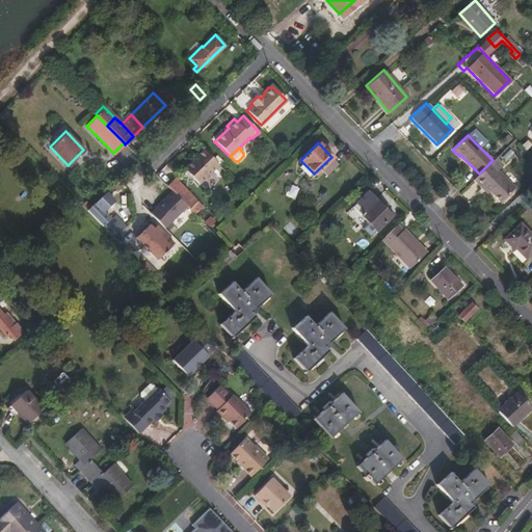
[(198,185),(218,165),(204,150),(183,169),(198,185)]
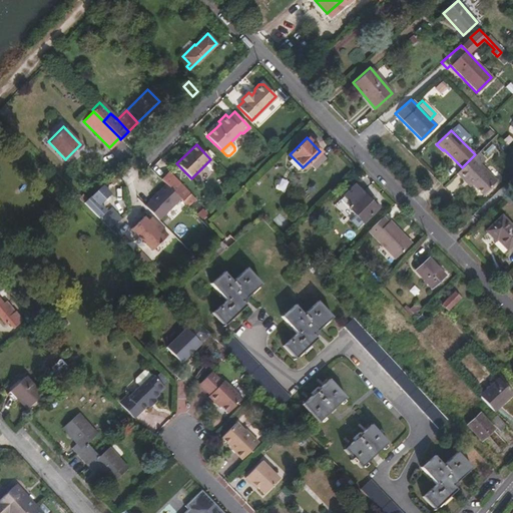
[(495,181),(472,157),(462,167),(457,172),(463,179),(466,177),(482,194),(495,181)]
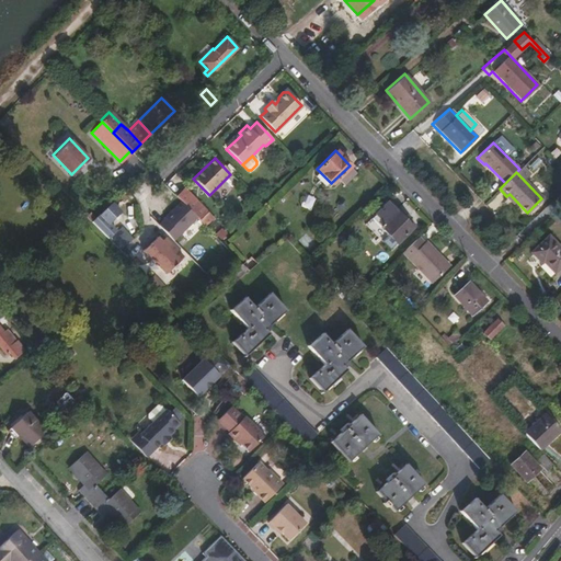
[(204,225),(212,217),(183,189),(174,195),(204,225)]
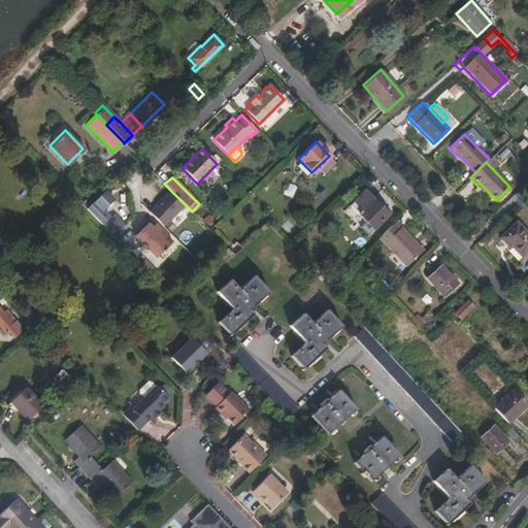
[(364,190),(349,204),(358,213),(372,198),(364,190)]
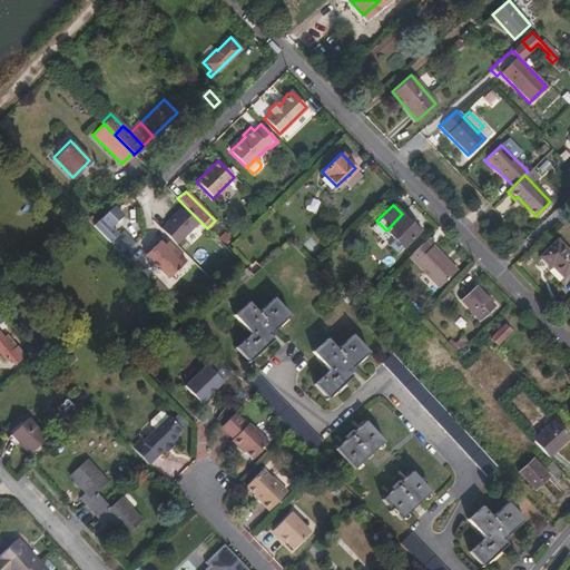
[(402,246),(418,229),(402,214),(386,231),(402,246)]
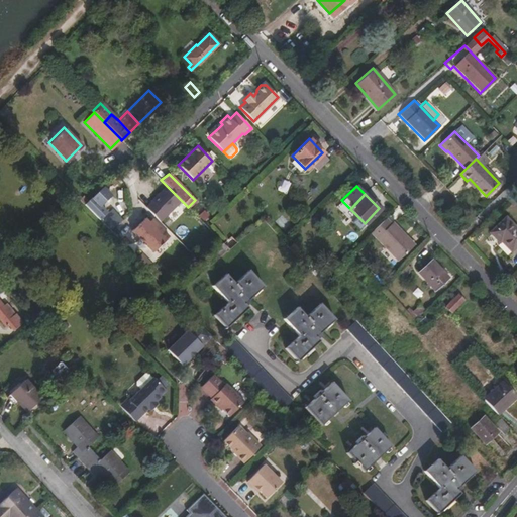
[(97,219),(104,213),(91,198),(83,205),(97,219)]
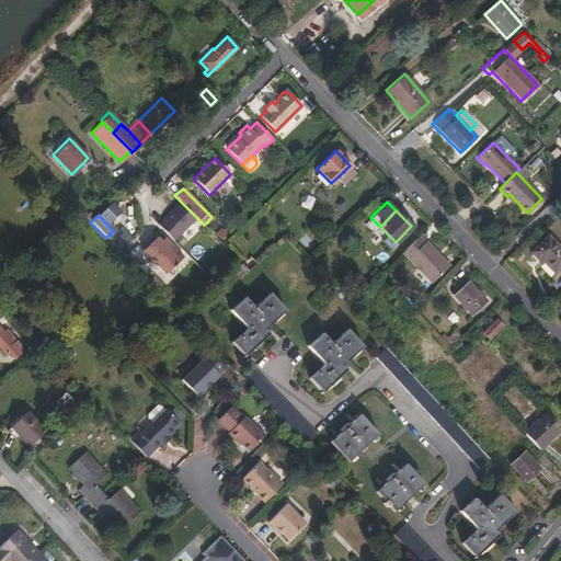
[(168,243),(163,247),(153,236),(139,250),(162,273),(180,256),(168,243)]
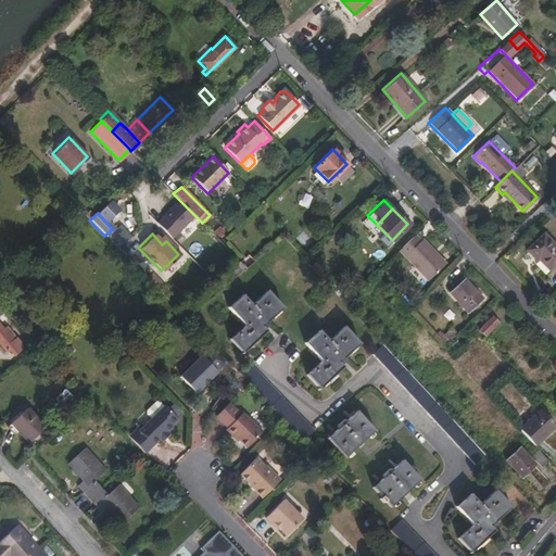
[(432,254),(419,240),(413,235),(397,250),(427,280),(445,263),(434,252),(432,254)]
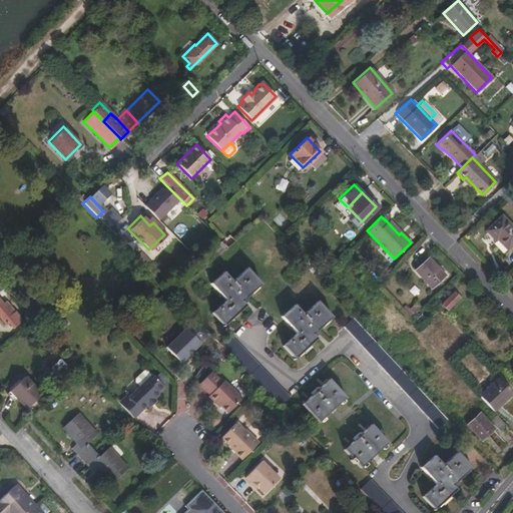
[(508,249),(512,244),(512,228),(501,216),(486,231),(495,241),(498,239),(508,249)]
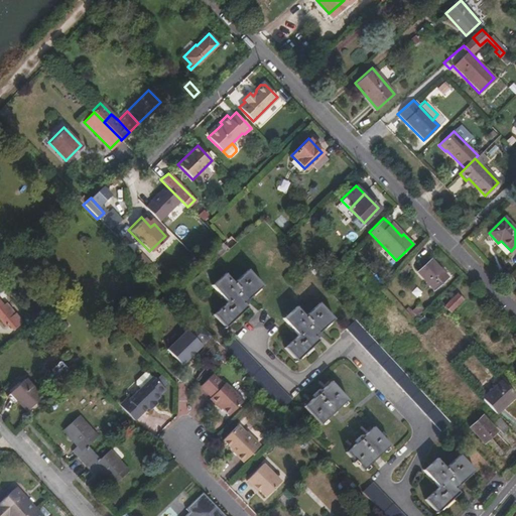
[(403,234),(391,222),(389,223),(401,236),(403,234)]
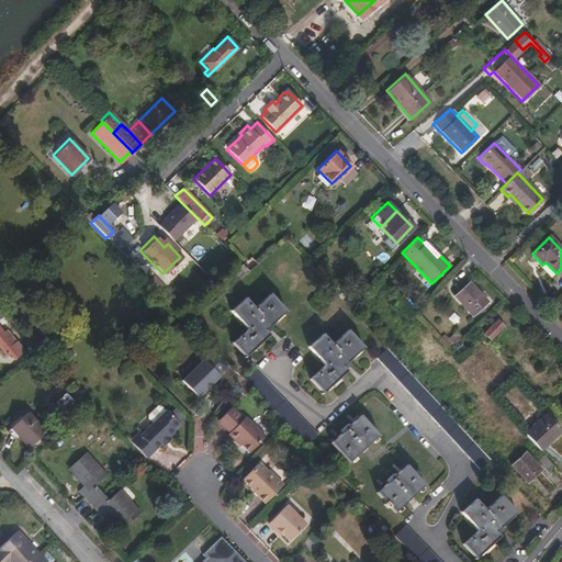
[(247,270),(256,262),(250,257),(242,265),(247,270)]
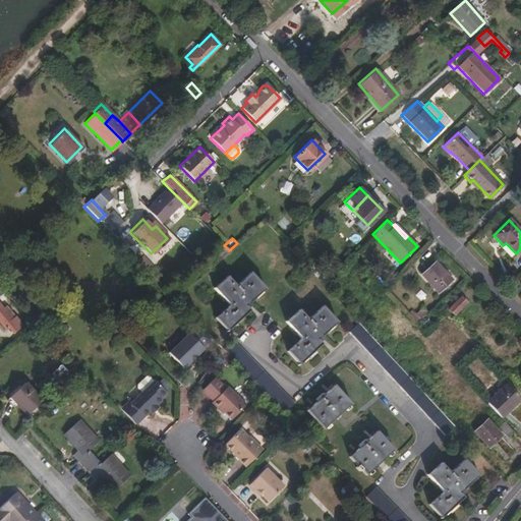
[(437,295),(449,282),(431,265),(419,277),(437,295)]
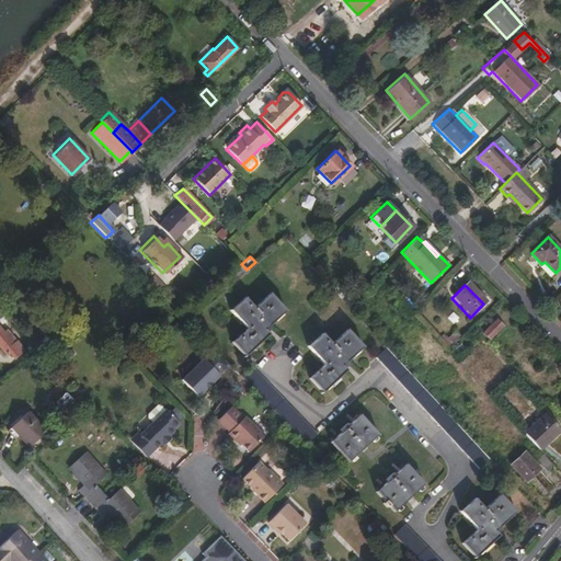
[(265,330),(286,311),(270,294),(254,307),(245,297),(230,310),(247,329),(232,341),(245,355),(268,334),(265,330)]
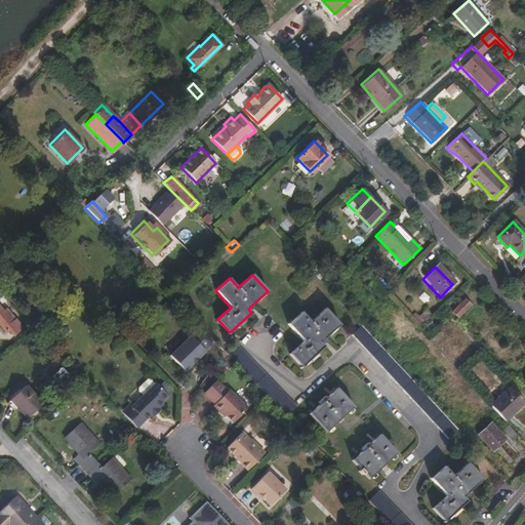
[(0,309),(0,298),(1,298),(0,297),(0,325),(5,331),(7,329),(12,334),(21,327),(10,314),(6,317),(0,309)]
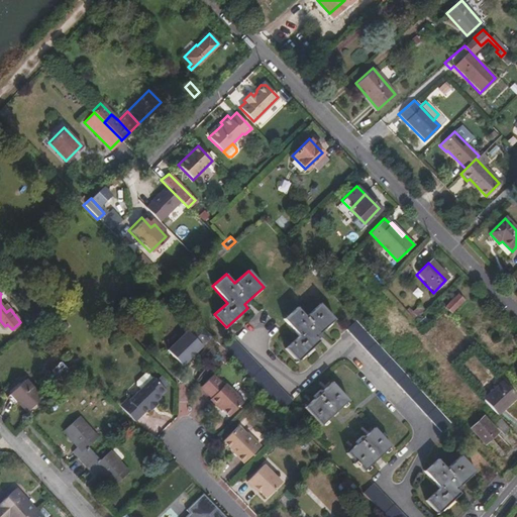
[(450,312),(464,298),(458,293),(445,306),(450,312)]
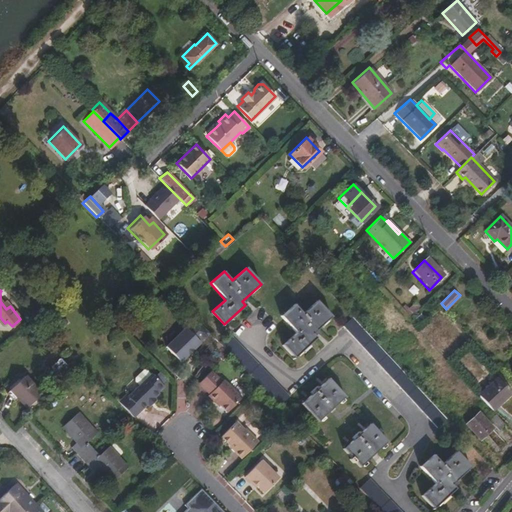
[(313,333),(331,316),(317,300),(303,313),(295,304),(282,316),(297,332),(283,345),(295,357),(316,337),(313,333)]
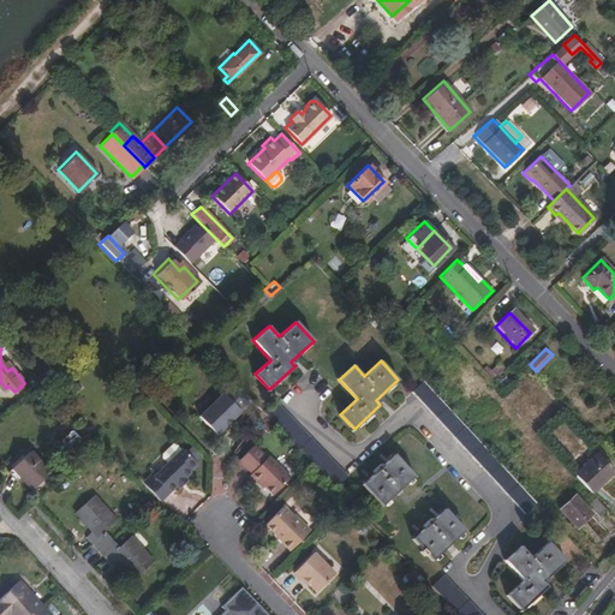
[(523,514),(536,502),(423,380),(410,392),(410,393),(523,514)]
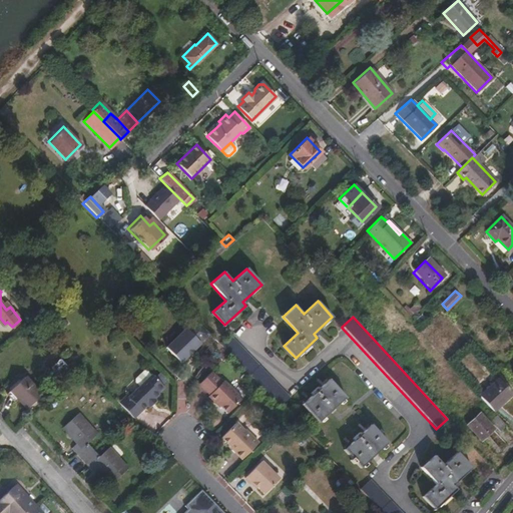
[(191,350),(208,333),(194,319),(164,347),(179,362),(186,355),(184,353),(189,348),(191,350)]
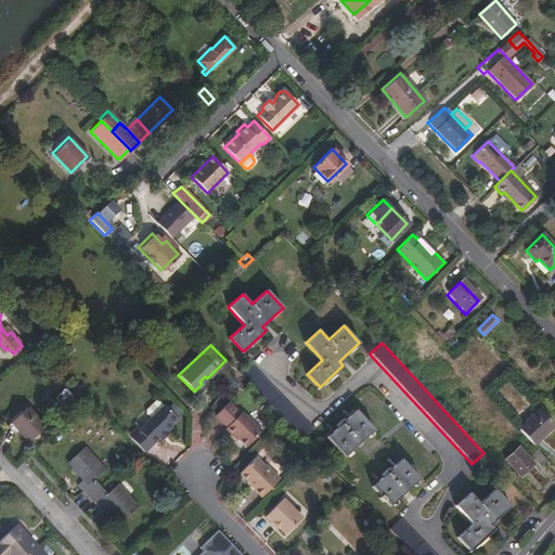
[(302,439),(313,428),(247,361),(236,371),(282,418),(302,439)]
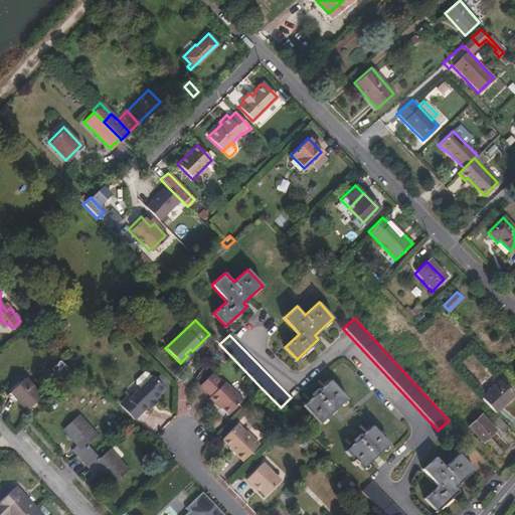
[(58,386),(72,374),(59,359),(45,372),(58,386)]
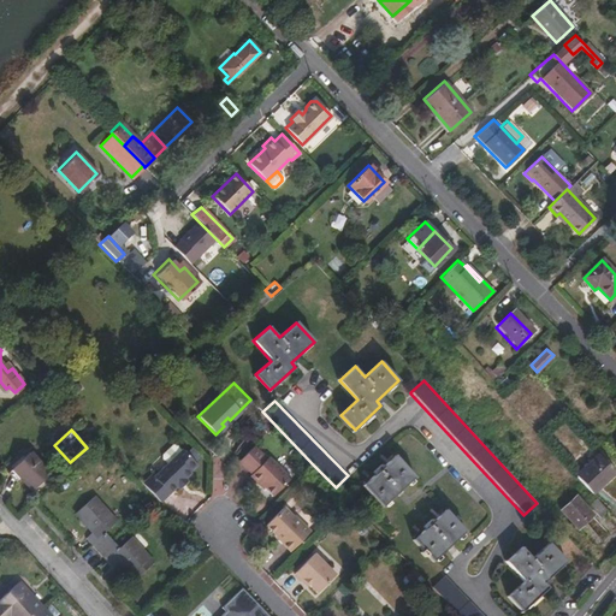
[(179,449),(173,444),(171,444),(161,452),(161,456),(166,461),(179,449)]
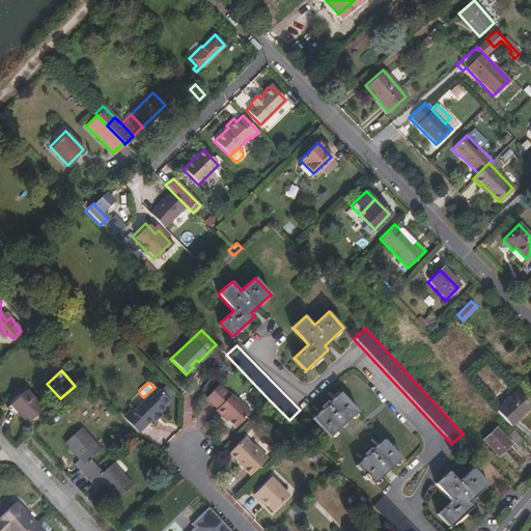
[(229,394),(227,395),(217,385),(204,397),(214,408),(213,410),(220,417),(221,415),(226,419),(233,427),(248,413),(229,394)]
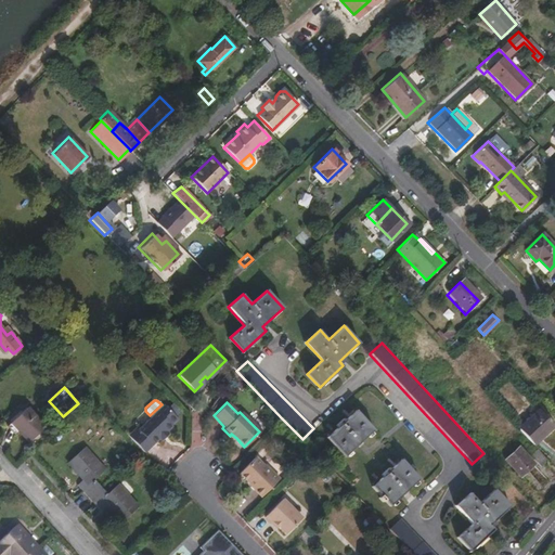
[(169,421),(173,415),(163,403),(162,404),(150,415),(138,428),(136,426),(127,434),(139,446),(143,450),(157,436),(159,437),(166,430),(165,429),(171,423),(169,421)]
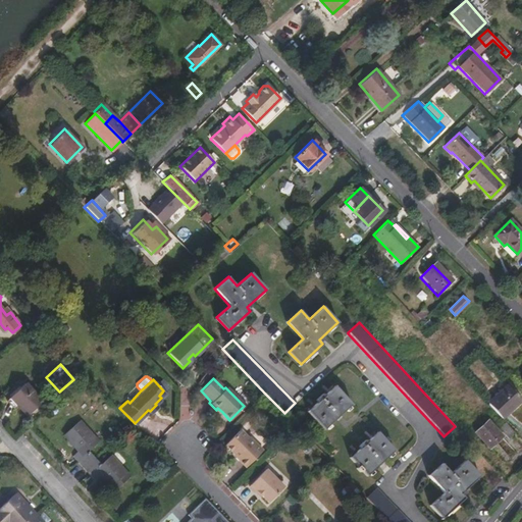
[(24,415),(41,402),(23,383),(8,398),(24,415)]
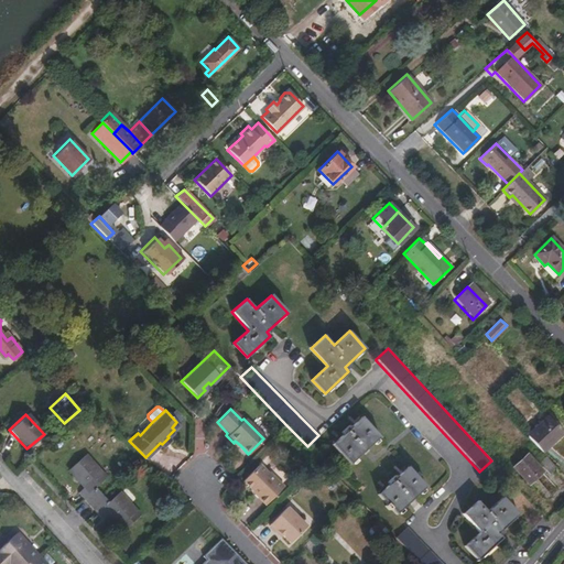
[(542,451),(563,432),(548,414),(525,434),(535,444),(542,451)]
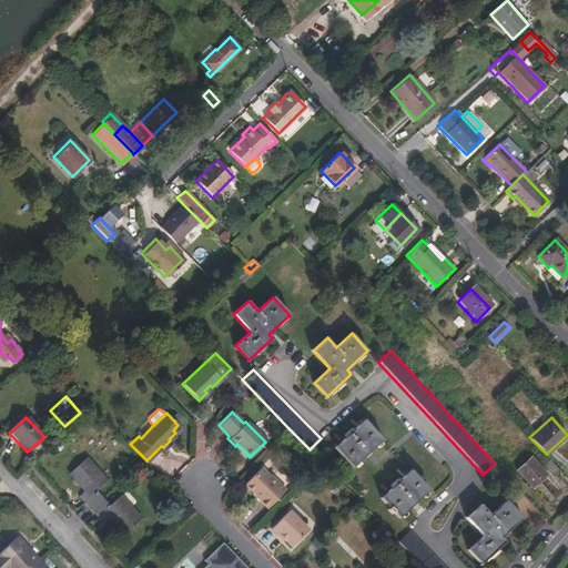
[(353,468),(382,440),(363,421),(334,448),(353,468)]
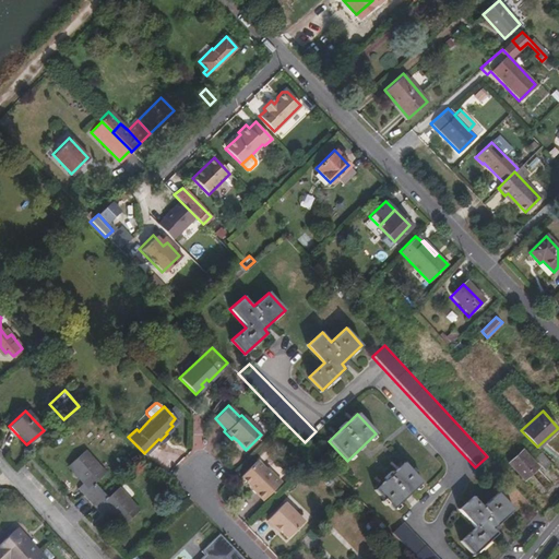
[(94,480),(105,472),(84,449),(68,464),(83,480),(75,487),(100,514),(108,508),(122,524),(139,509),(118,486),(108,496),(100,488),(94,480)]
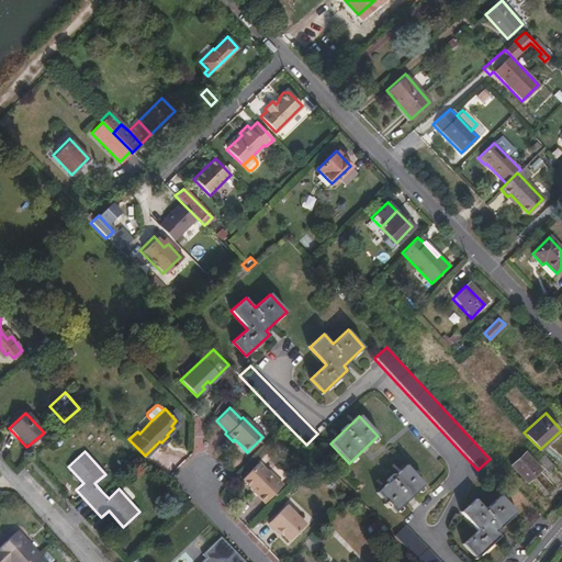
[(527,481),(540,469),(525,452),(512,464),(527,481)]
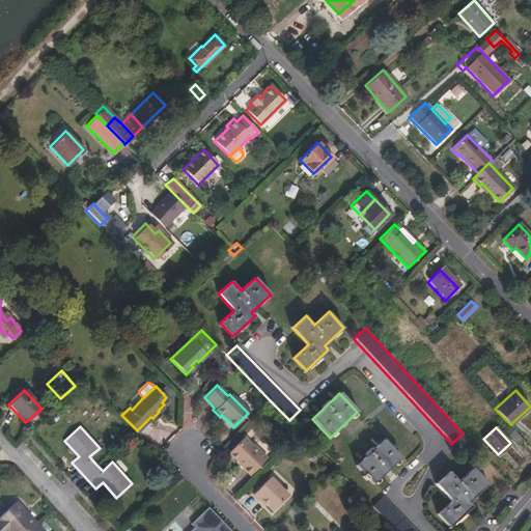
[(518,446),(524,440),(513,428),(507,435),(518,446)]
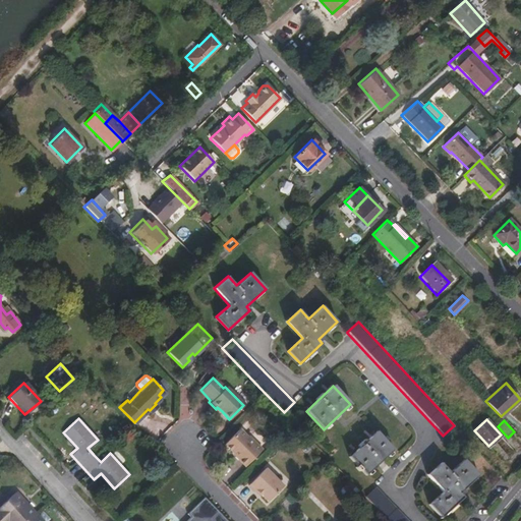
[(247,436),(246,437),(238,428),(223,444),(237,457),(237,459),(244,466),(261,449),(247,436)]
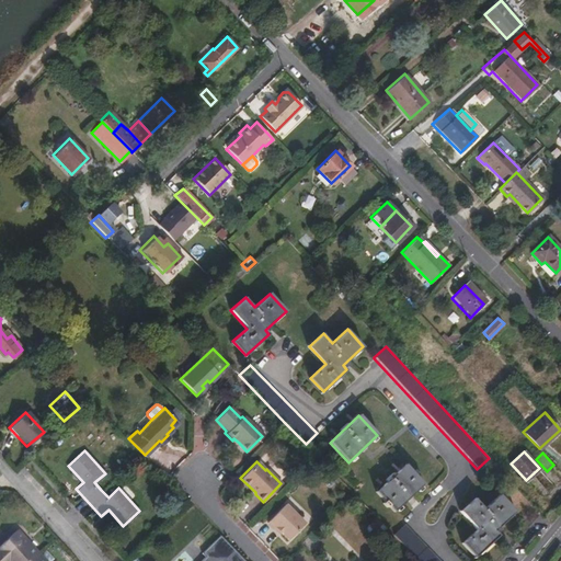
[(396,512),(424,484),(405,466),(377,492),(385,501),(382,504),(387,508),(389,505),(396,512)]
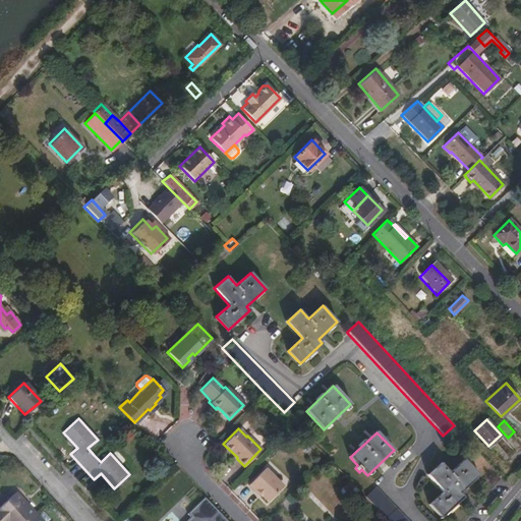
[(457,494),(477,476),(462,460),(448,472),(440,464),(426,476),(443,494),(428,505),(441,518),(461,499),(457,494)]
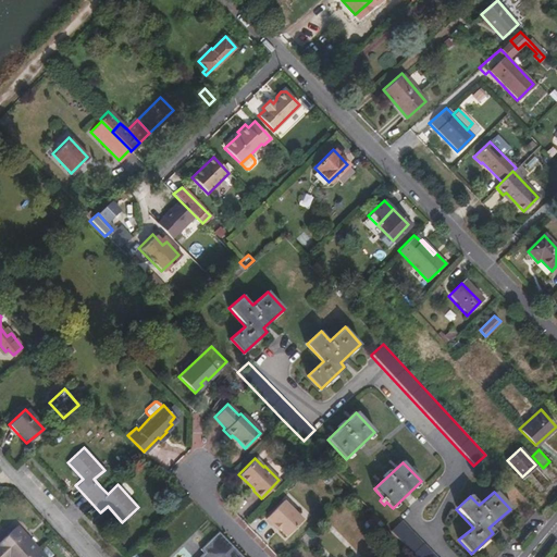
[(285,535),(300,519),(282,499),(263,518),(271,525),(272,523),(279,529),(285,535)]
